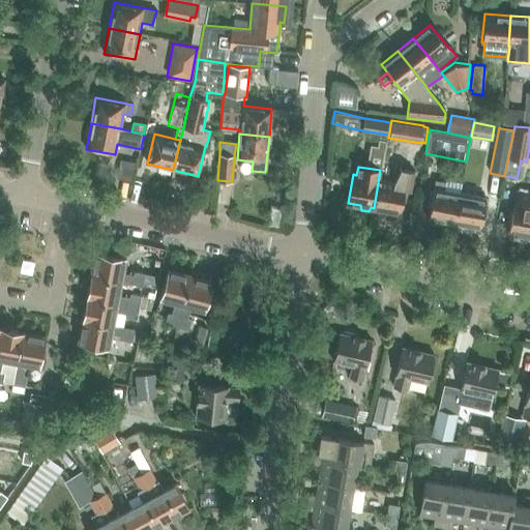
[(380,170),(374,208),(400,212),(404,189),(411,190),(415,171),(401,168),(394,181),(379,178),(381,171),(380,170)]
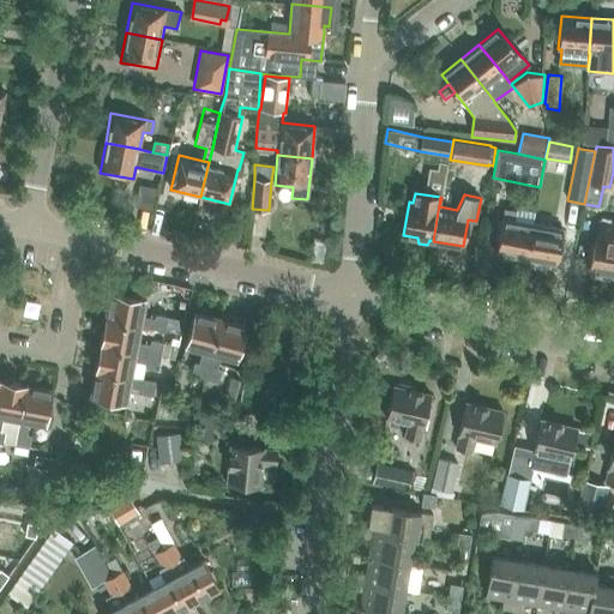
[(85,202),(83,210),(94,212),(96,204),(85,202)]
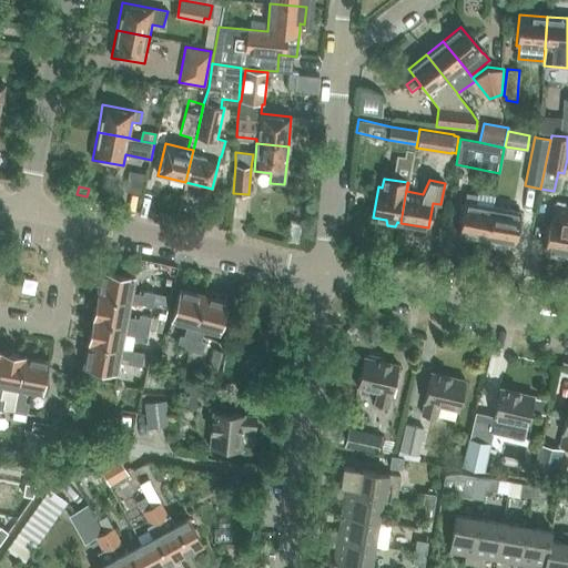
[(459,233),(487,237),(493,206),(465,202),(459,233)]
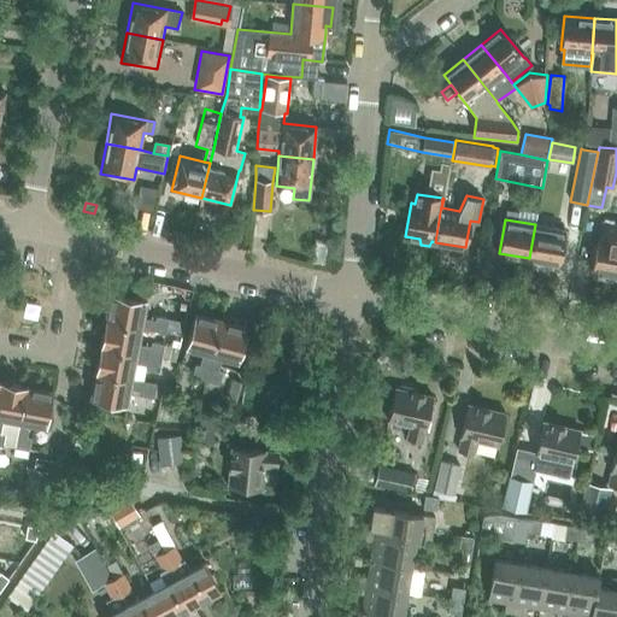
[(605,277),(616,278),(616,224),(601,222),(599,236),(593,270),(604,271),(603,272),(605,277)]
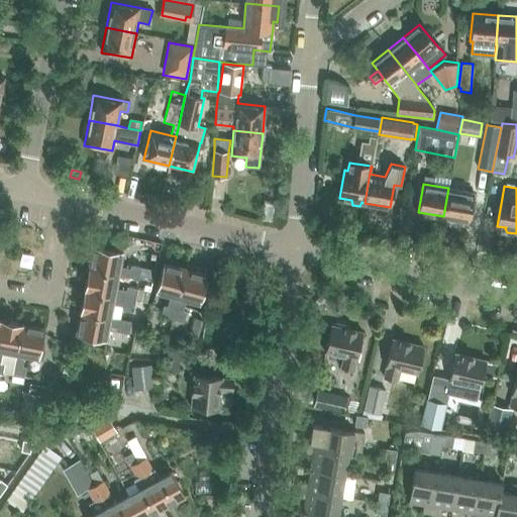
[(448,188),(443,216),(469,221),(474,193),(448,188)]
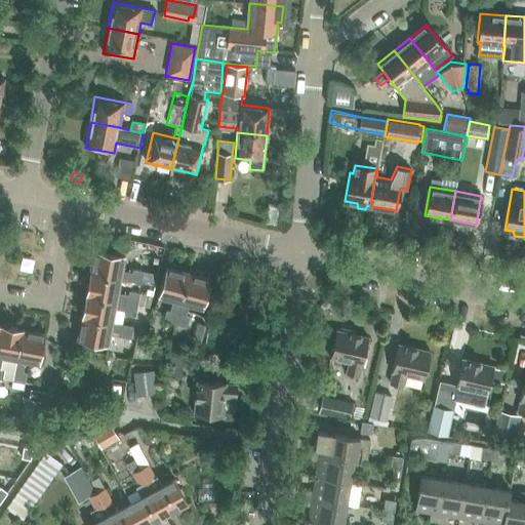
[(94,250),(90,273),(106,276),(120,279),(120,280),(139,283),(142,284),(142,280),(144,272),(132,270),(132,273),(121,271),(124,256),(94,250)]
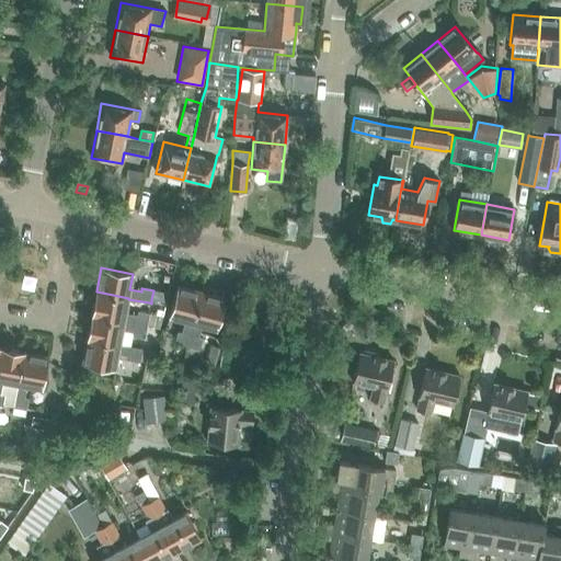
[(169,317),(184,321),(182,332),(178,331),(174,343),(185,345),(192,322),(193,323),(202,293),(178,286),(169,317)]
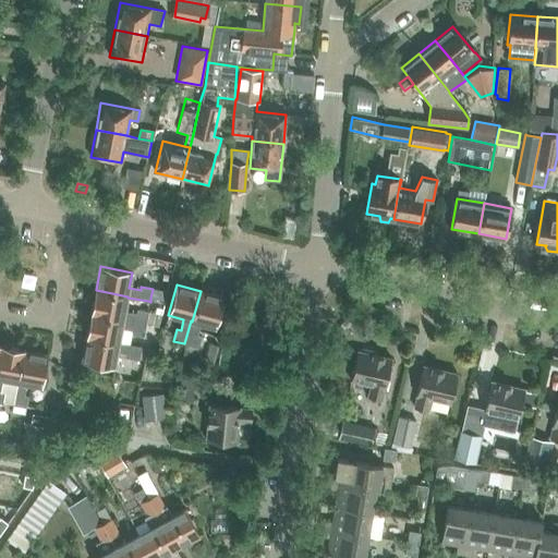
[(96,290),(92,314),(146,324),(148,312),(136,310),(136,313),(124,311),(128,298),(128,296),(112,293),(96,290)]
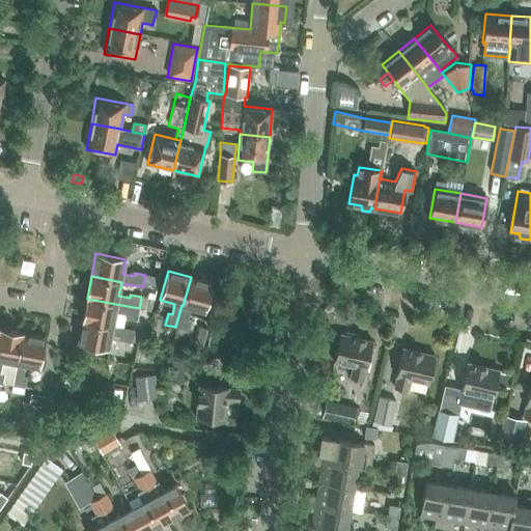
[(214,283),(191,277),(183,306),(182,305),(175,327),(190,331),(193,322),(188,319),(191,308),(205,312),(214,283)]
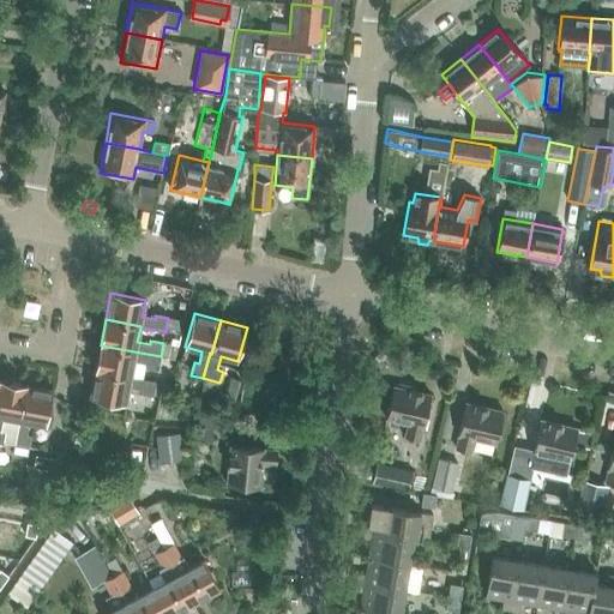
[(163,343),(161,356),(174,359),(176,345),(163,343)]
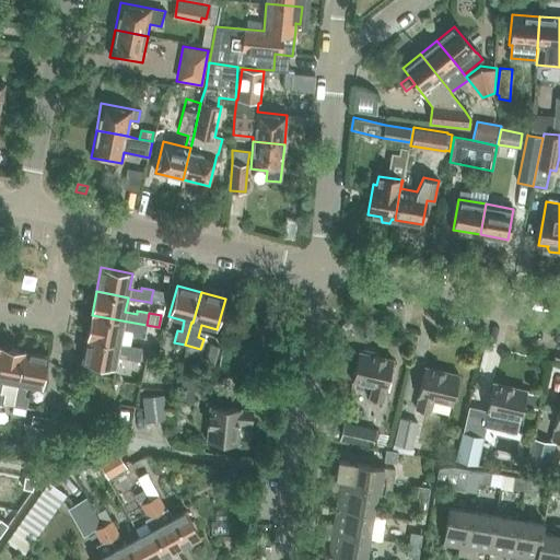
[(92,315),(88,338),(103,341),(119,345),(119,343),(121,329),(123,329),(133,331),(132,336),(143,338),(147,325),(92,315)]
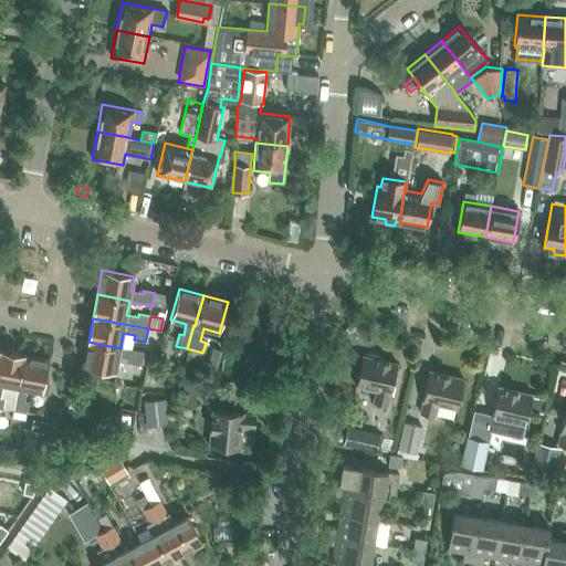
[(88,342),(84,367),(100,369),(116,373),(118,357),(119,357),(129,358),(129,363),(140,365),(140,363),(143,352),(133,349),(122,347),(121,347),(121,348),(104,345),(88,342)]
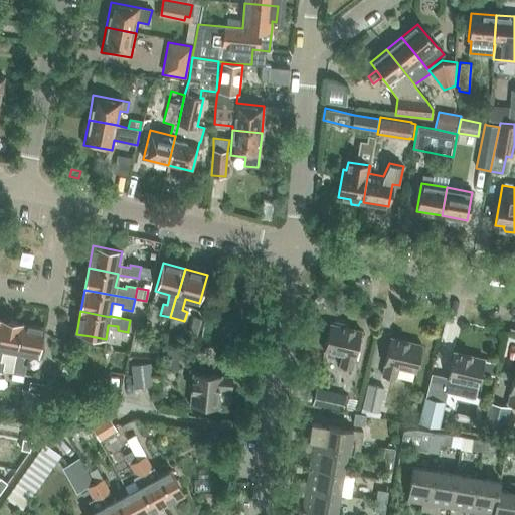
[(194,316),(189,334),(197,335),(201,318),(194,316)]
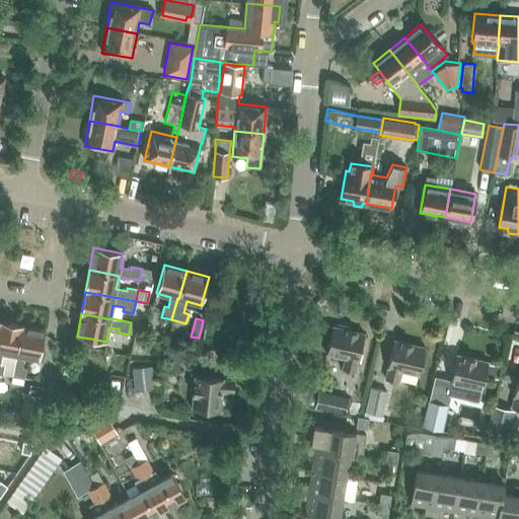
[(0,322),(0,373),(1,374),(12,376),(16,356),(19,341),(22,325),(0,321),(0,322)]
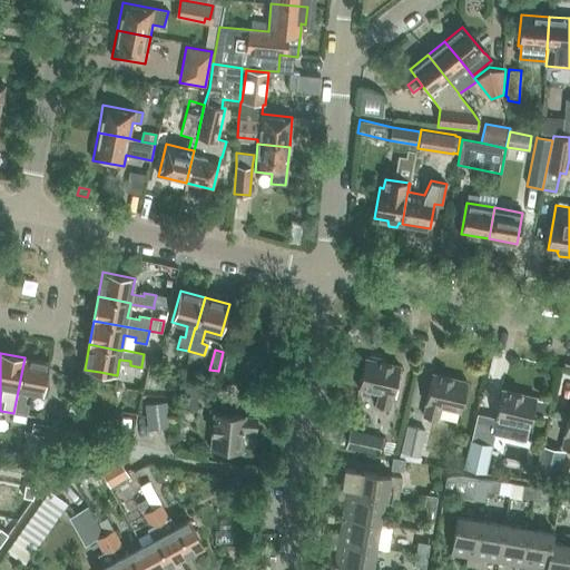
[(144,354),(141,365),(150,367),(157,369),(159,357),(153,356),(146,354),(144,354)]
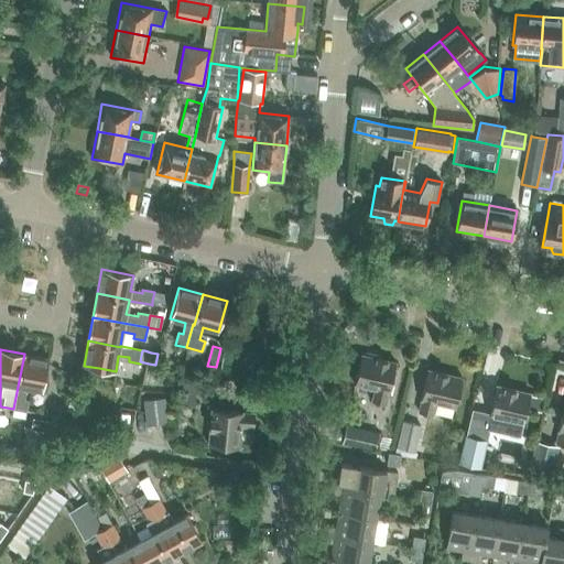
[(18,387),(13,409),(26,411),(29,400),(24,399),(26,389),(42,391),(45,376),(49,359),(24,354),(21,370),(18,387)]
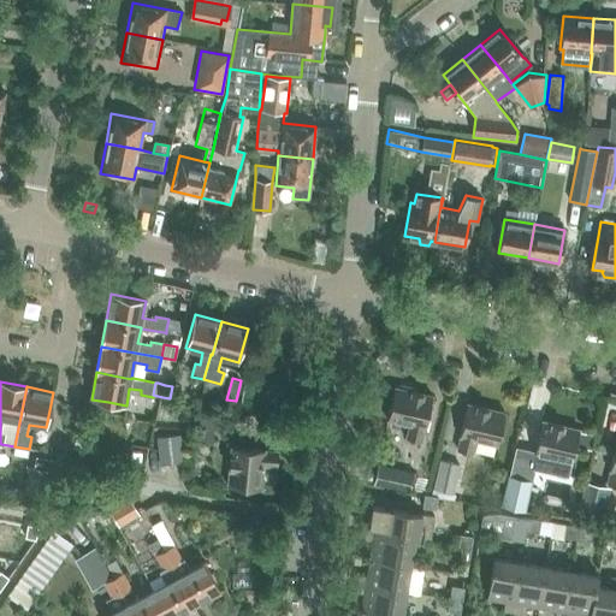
[(406,439),(421,443),(432,396),(395,388),(388,420),(409,426),(406,439)]
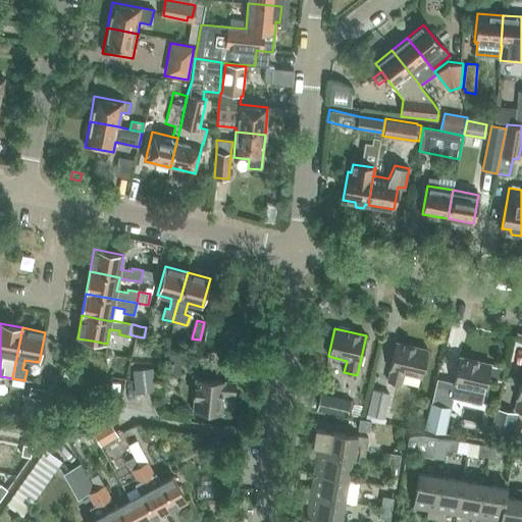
[(396,343),(386,381),(401,384),(404,373),(421,377),(427,350),(396,343)]
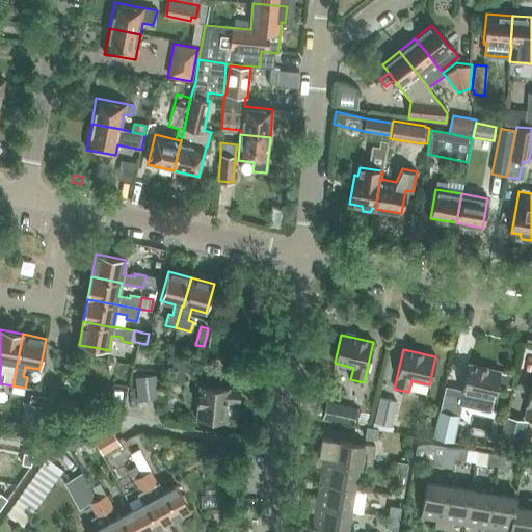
[(173,361),(171,370),(171,381),(183,383),(185,361),(173,361)]
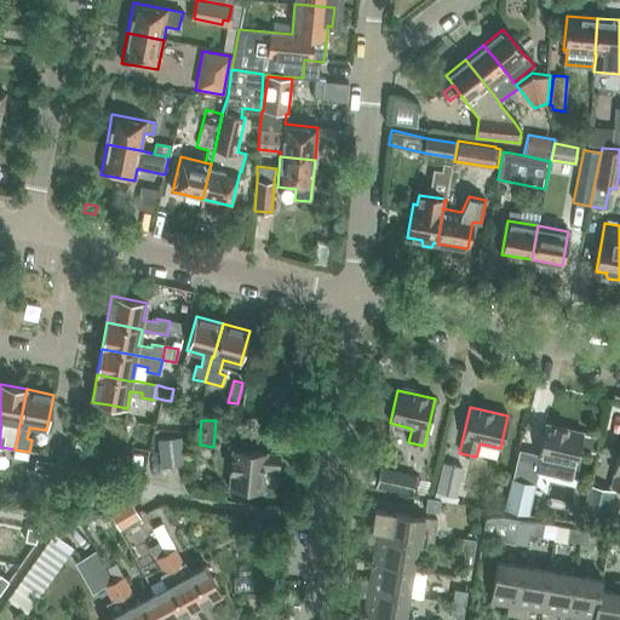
[(545,424),(538,457),(535,470),(543,472),(551,475),(551,474),(570,478),(574,465),(577,465),(583,432),(545,424)]
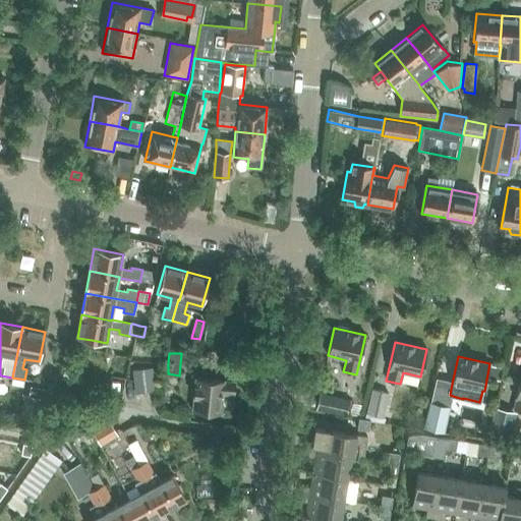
[(135,393),(155,391),(152,368),(132,370),(135,393)]
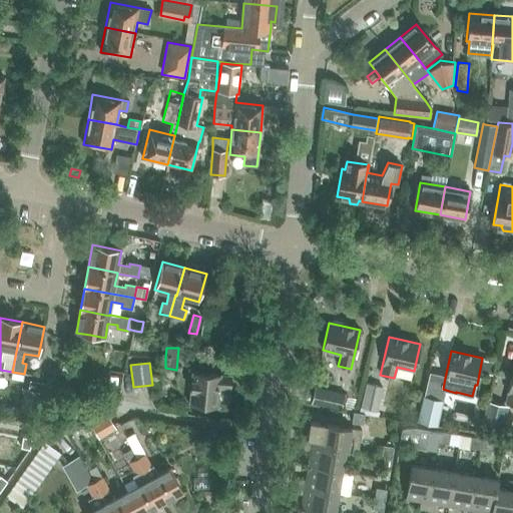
[(12,372),(11,379),(23,381),(24,374),(12,372)]
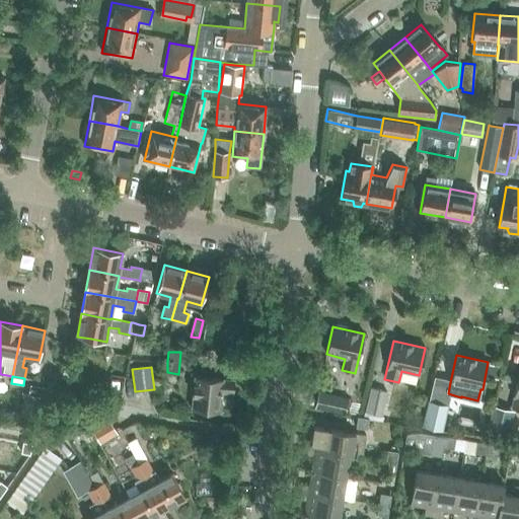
[(234,381),(209,379),(195,378),(192,410),(220,412),(222,392),(233,393),(234,381)]
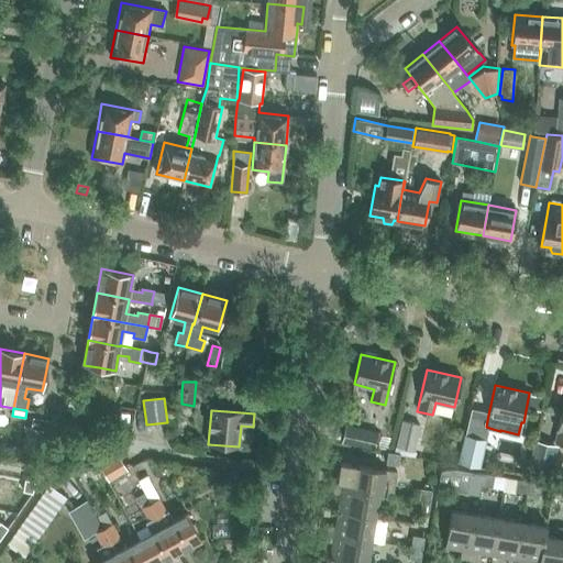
[(26,427),(21,453),(42,459),(48,431),(44,430),(46,420),(32,417),(30,427),(26,427)]
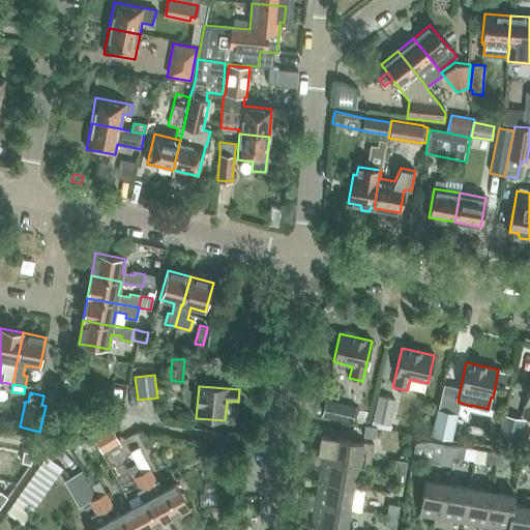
[(378,395),(373,419),(389,423),(394,400),(378,395)]
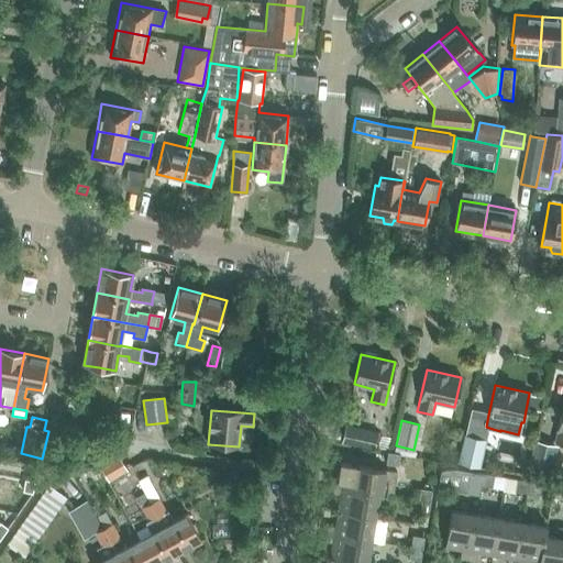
[(345,426),(341,442),(374,450),(378,432),(345,426)]
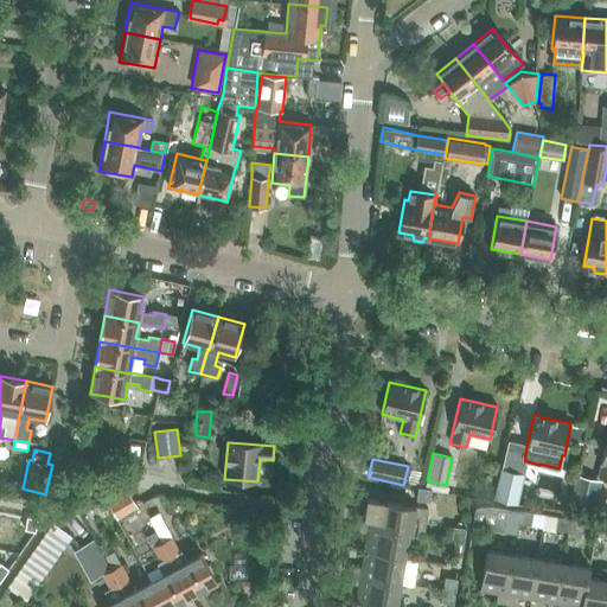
[(492,498),(512,503),(521,467),(500,462),(492,498)]
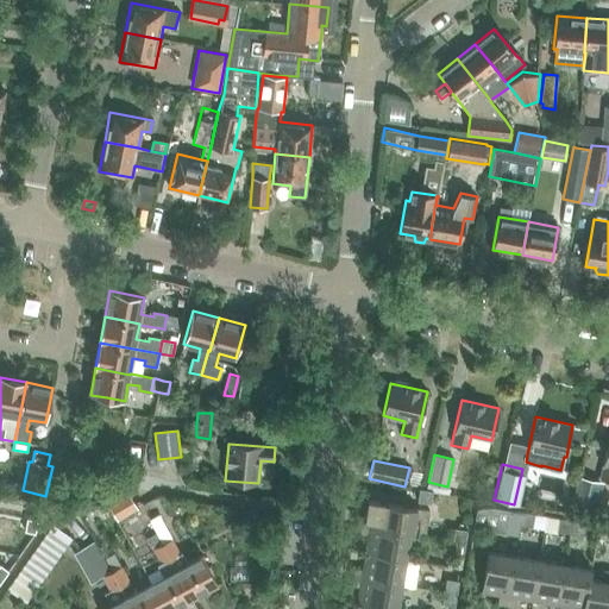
[(70,469),(56,471),(57,483),(71,482),(70,469)]
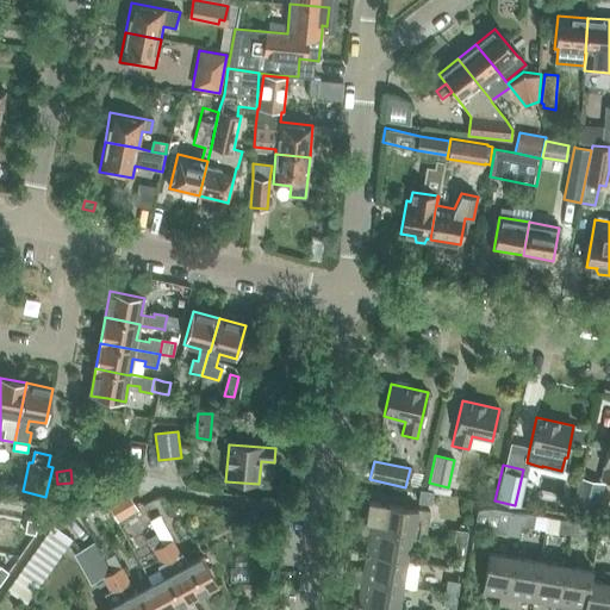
[(577,487),(572,511),(596,517),(602,492),(577,487)]
